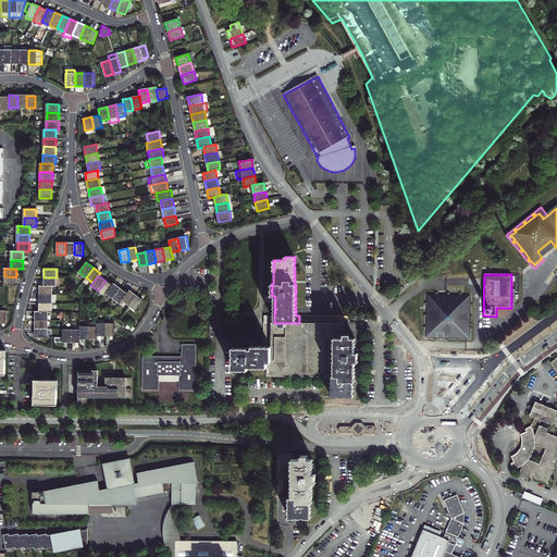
[(4,285),(16,286),(16,277),(4,276),(4,285)]
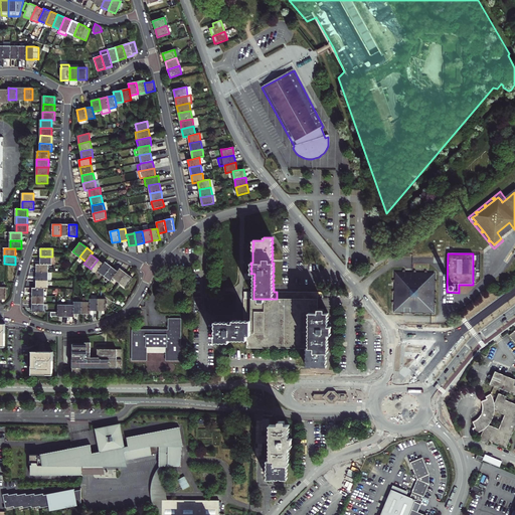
[(52,256),(40,256),(40,265),(48,265),(55,265),(55,256),(52,256)]
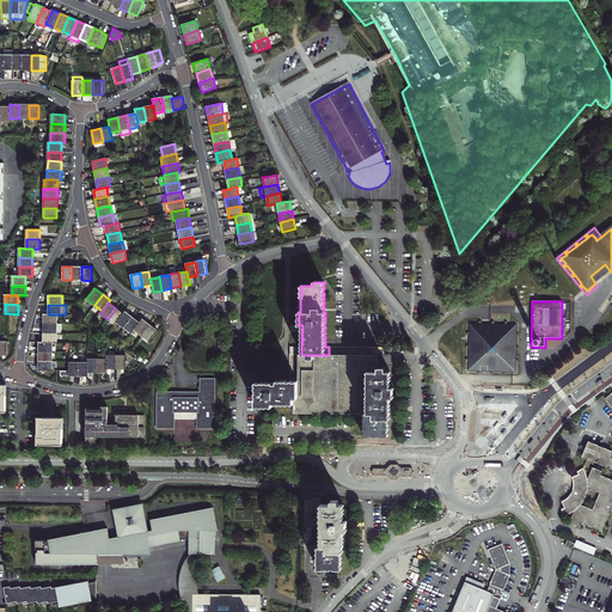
[(115,324),(116,322),(123,313),(116,308),(108,319),(115,324)]
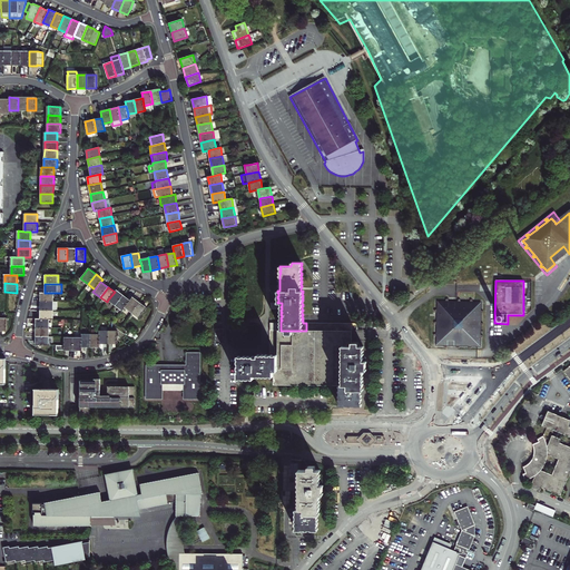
[(108,300),(116,305),(123,295),(116,290),(115,292),(108,300)]
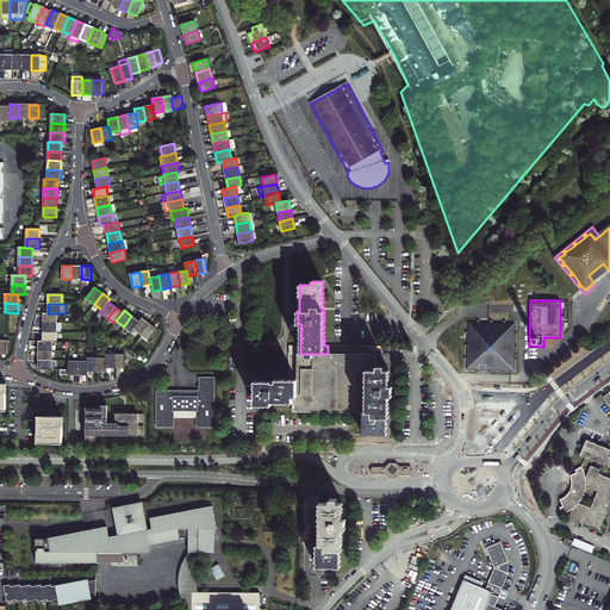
[(43,313),(43,323),(57,323),(57,313),(48,313),(43,313)]
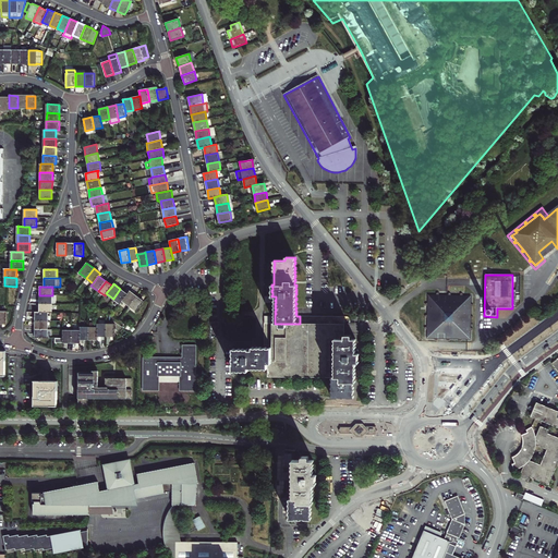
[(120,304),(122,301),(128,294),(120,289),(113,299),(120,304)]
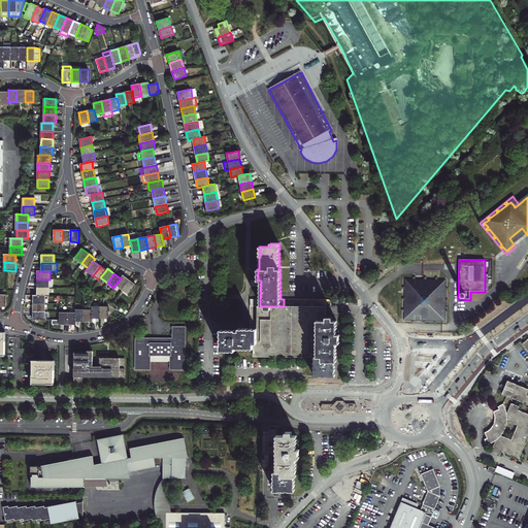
[(116,285),(122,290),(129,281),(123,275),(121,278),(116,285)]
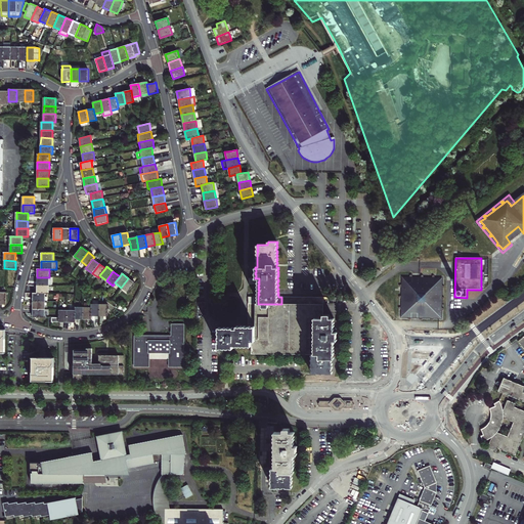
[(402,276),(401,317),(438,317),(441,317),(442,277),(419,277),(402,276)]
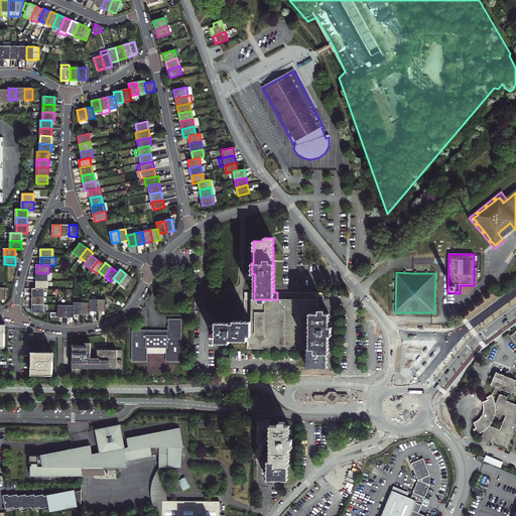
[(119,283),(126,288),(133,279),(126,274),(119,283)]
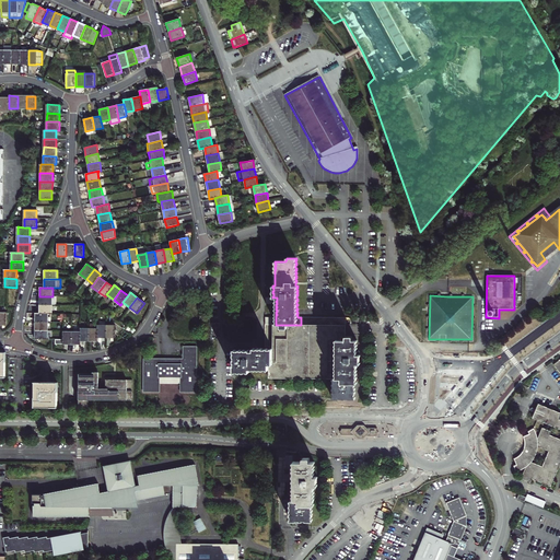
[(48,313),(53,313),(53,304),(39,304),(39,313),(48,313)]
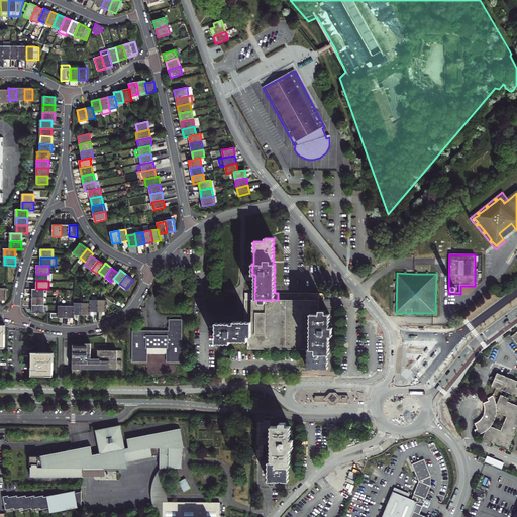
[(245,320),(247,320),(247,322),(245,322),(244,322),(242,322),(242,321),(240,321),(240,322),(239,322),(239,321),(237,321),(237,322),(235,322),(235,321),(233,321),(233,324),(230,324),(230,323),(228,323),(226,323),(224,323),(223,323),(221,323),(218,323),(216,322),(216,325),(216,326),(216,329),(216,331),(215,334),(216,334),(216,337),(215,337),(215,343),(217,343),(220,343),(222,343),(224,343),(226,343),(228,343),(230,343),(230,340),(232,340),(232,341),(234,341),(234,340),(235,340),(235,341),(237,341),(237,340),(238,340),(238,341),(240,341),(240,340),(241,340),(241,341),(243,341),(243,340),(246,340),(246,341),(247,341),(247,348),(307,349),(307,351),(307,353),(307,355),(307,357),(307,360),(307,362),(307,364),(307,367),(307,369),(313,369),(313,368),(316,368),(316,369),(319,369),(319,368),(321,368),(321,369),(328,369),(328,367),(327,367),(327,364),(328,364),(328,362),(327,362),(327,360),(328,360),(328,357),(327,357),(327,355),(328,355),(328,354),(329,354),(329,352),(328,352),(328,349),(329,349),(329,347),(329,343),(329,341),(329,340),(329,337),(329,336),(332,336),(332,334),(332,329),(332,327),(329,327),(329,319),(329,318),(329,315),(329,314),(325,314),(325,310),(319,310),(319,307),(316,307),(316,300),(319,300),(319,293),(278,293),(278,300),(266,300),(266,303),(259,303),(259,300),(254,300),(254,293),(244,293),(244,320),(245,320)]
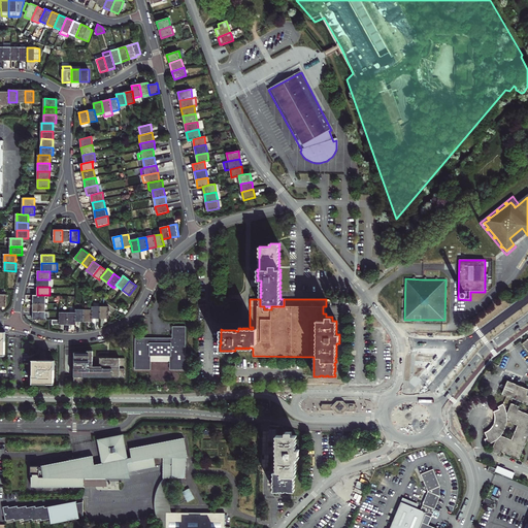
[(100,306),(92,306),(92,309),(92,319),(100,319),(100,306)]
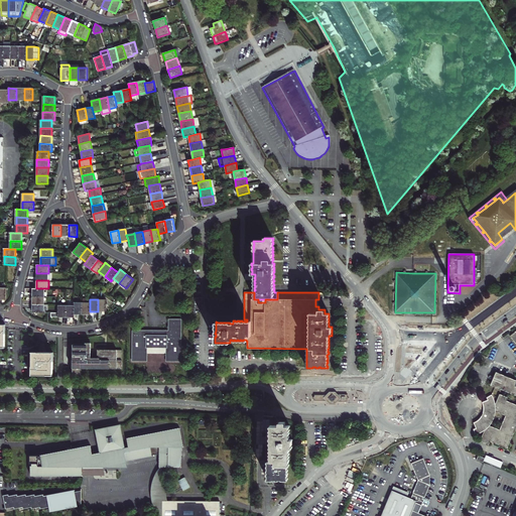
[(98,311),(106,311),(106,299),(98,299),(98,311)]
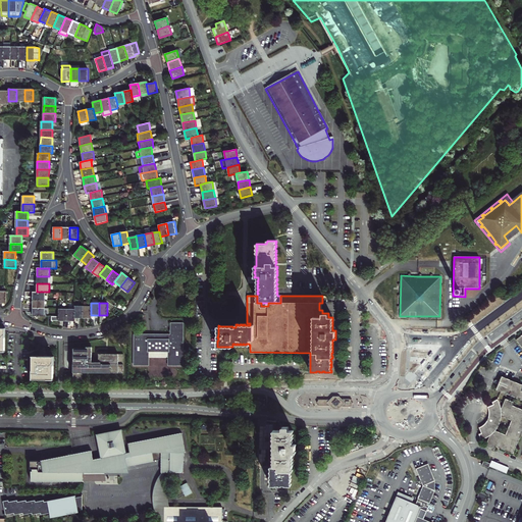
[(33,308),(33,316),(45,316),(45,308),(33,308)]
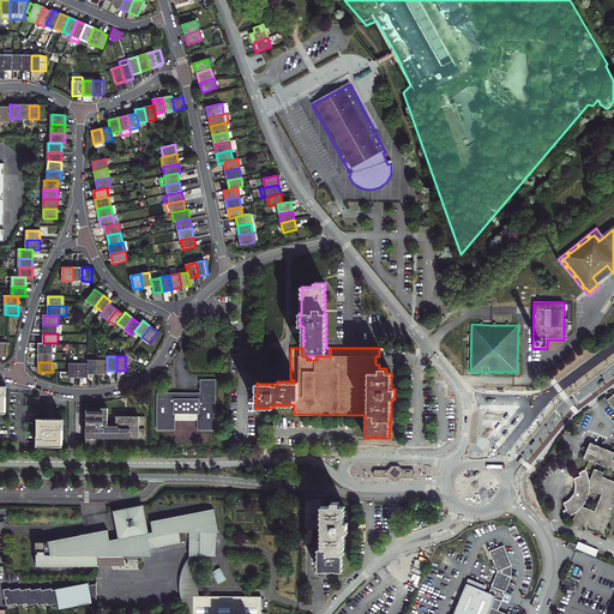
[(68,363),(68,372),(68,377),(78,378),(79,363),(68,363)]
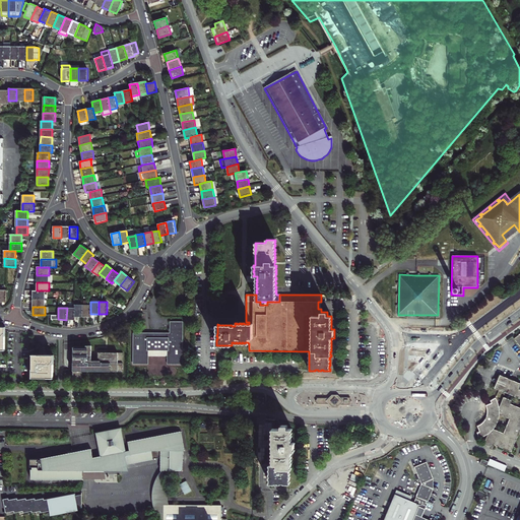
[(74,320),(74,317),(75,308),(67,308),(66,320),(74,320)]
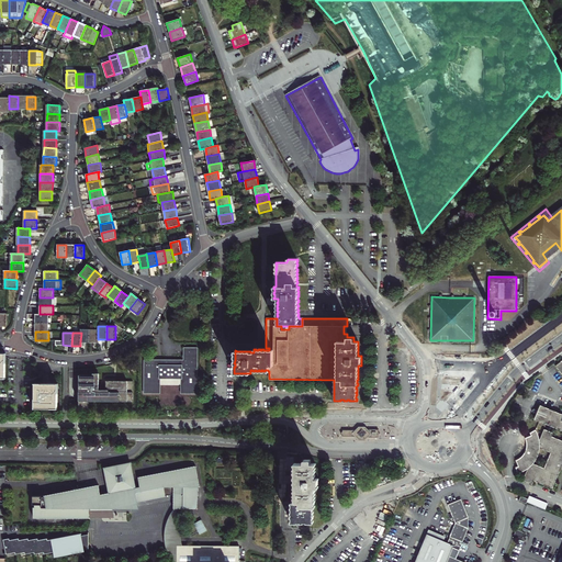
[(181,393),(197,393),(198,348),(184,348),(184,359),(186,359),(186,360),(184,360),(172,360),(172,363),(168,363),(168,360),(144,360),(144,393),(160,393),(160,385),(160,379),(181,379),(181,385),(181,393)]
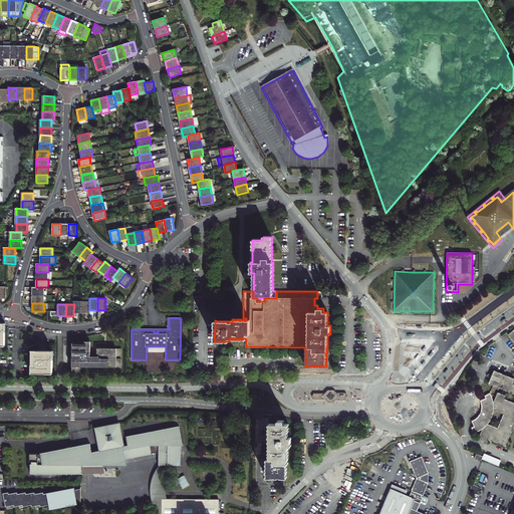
[(513,328),(508,333),(513,340),(513,377),(494,370),(488,383),(513,394),(513,328)]
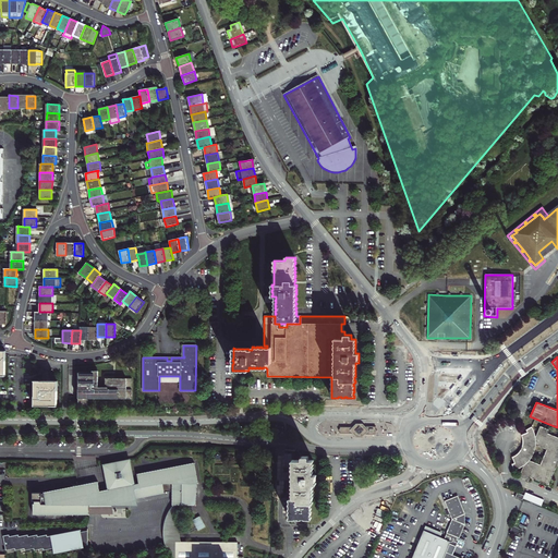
[(87,405),(87,398),(131,399),(132,378),(106,378),(106,384),(99,383),(100,371),(94,371),(94,373),(79,373),(79,405),(87,405)]
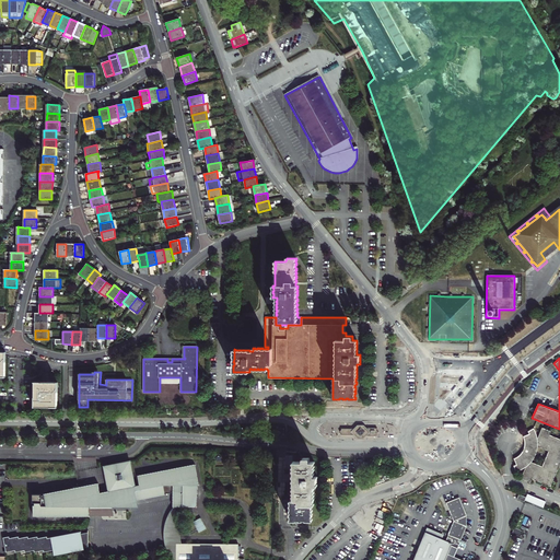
[(34,407),(57,407),(57,383),(35,382),(34,407)]
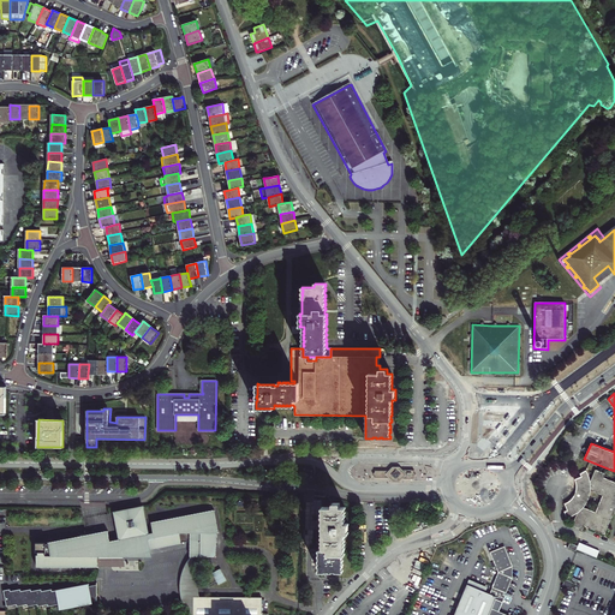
[(574,517),(577,514),(572,526),(583,530),(585,526),(605,535),(613,517),(614,517),(614,513),(614,482),(605,478),(607,475),(596,470),(591,482),(590,478),(589,475),(586,469),(579,473),(581,477),(575,479),(577,483),(578,487),(578,490),(577,494),(574,497),(573,500),(572,501),(568,503),(565,505),(567,511),(562,512),(563,519),(567,519),(571,518),(574,517)]
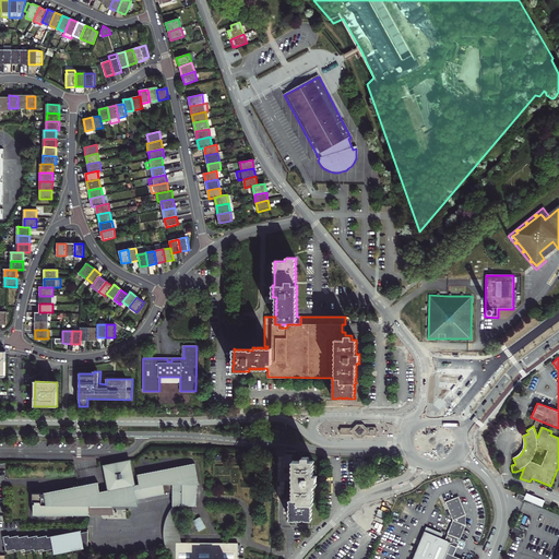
[(289,520),(312,520),(312,504),(313,504),(313,485),(317,485),(317,475),(313,475),(313,461),(309,461),(309,458),(302,456),(302,461),(293,461),(292,499),(289,499),(289,520)]
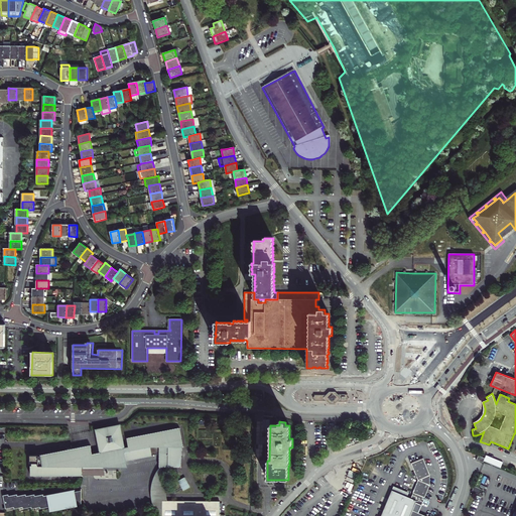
[(181,446),(183,446),(179,428),(127,438),(128,443),(129,447),(124,448),(124,444),(120,425),(97,430),(101,453),(93,455),(92,452),(90,453),(89,447),(85,448),(84,446),(39,456),(30,456),(30,464),(32,464),(32,466),(30,466),(30,476),(83,476),(83,463),(88,462),(89,464),(103,461),(103,465),(117,465),(119,465),(121,464),(122,464),(124,462),(125,461),(159,454),(159,468),(162,468),(181,468),(181,446)]
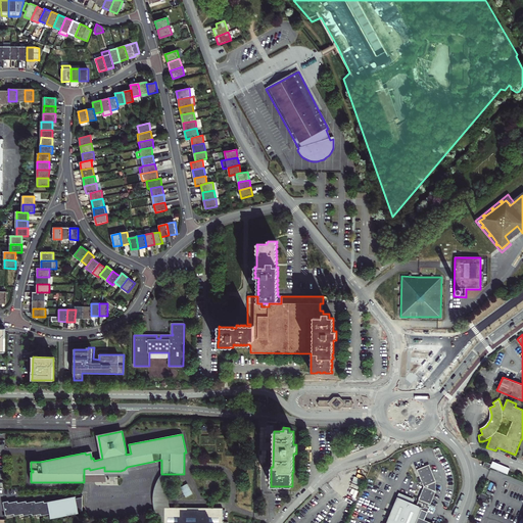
[(491,463),(490,468),(508,474),(510,468),(491,463)]
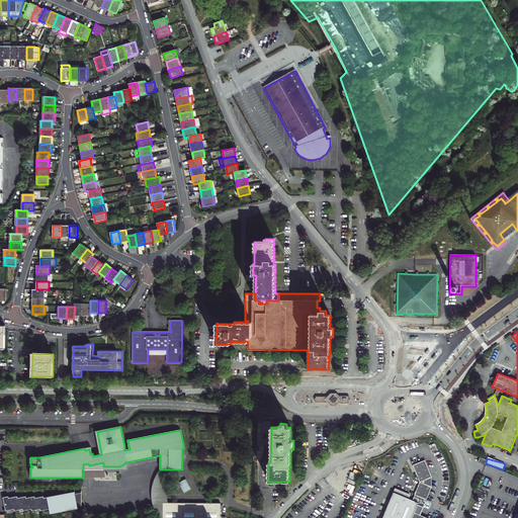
[(382,517),(426,517),(420,515),(425,504),(423,503),(425,499),(426,500),(432,487),(432,478),(425,460),(413,465),(420,483),(415,495),(413,501),(394,493),(382,517)]
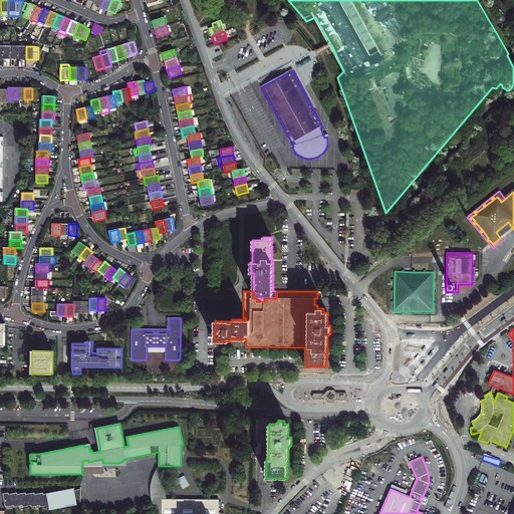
[(104,474),(102,463),(102,459),(88,462),(87,460),(82,461),(82,474),(104,474)]
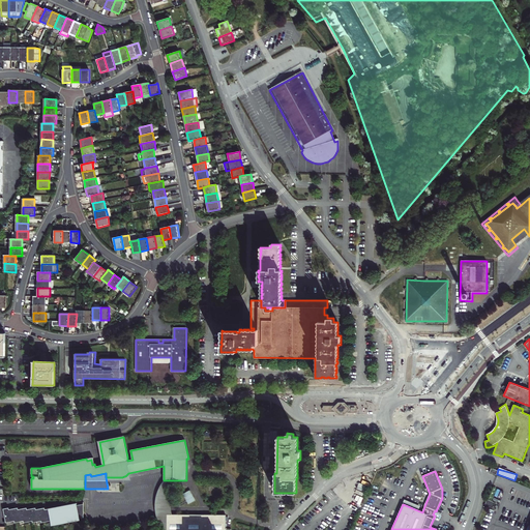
[(163,529),(166,529),(167,514),(172,514),(167,480),(164,480),(163,482),(159,487),(157,491),(157,494),(156,497),(155,502),(155,504),(155,506),(155,509),(155,511),(156,517),(157,520),(158,522),(160,526),(163,529)]
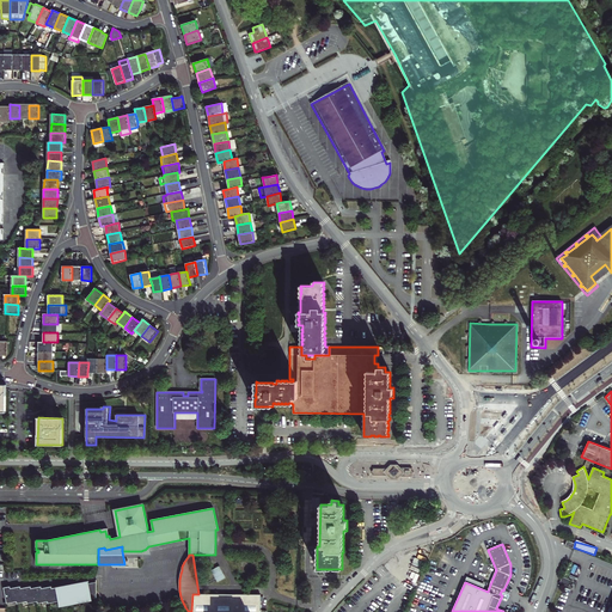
[(219,582),(226,577),(220,565),(212,570),(219,582)]
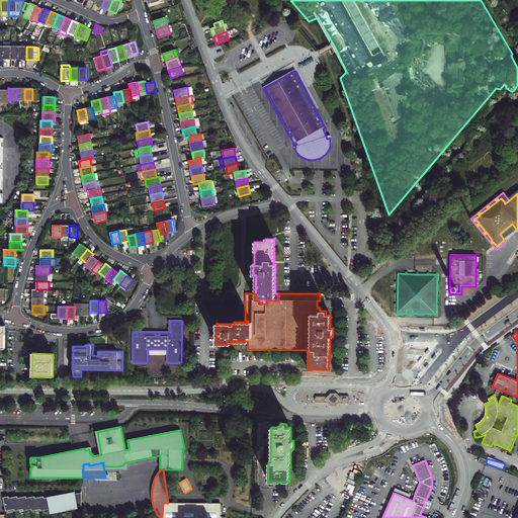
[(75,492),(48,497),(45,498),(44,496),(41,497),(38,497),(35,498),(35,496),(29,497),(26,498),(26,496),(20,497),(18,498),(17,496),(12,497),(9,498),(9,496),(3,497),(6,511),(14,509),(14,511),(23,509),(23,511),(31,509),(32,511),(40,509),(40,511),(50,509),(51,513),(78,508),(78,507),(82,506),(82,493),(75,494),(75,492)]
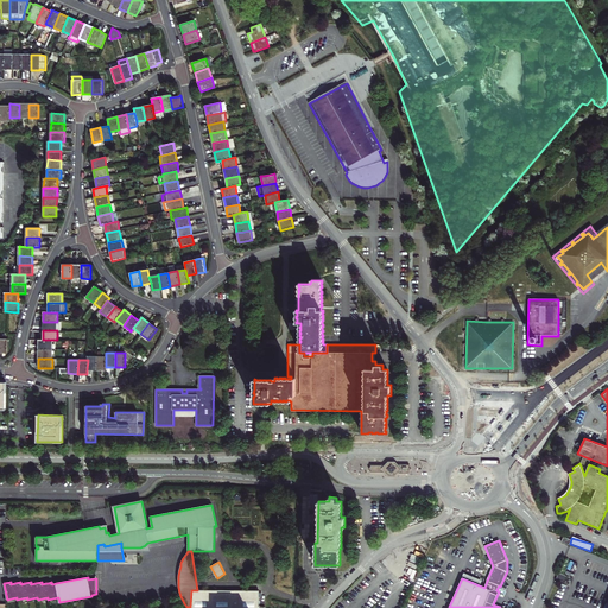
[(261,593),(259,593),(259,590),(197,590),(191,590),(190,607),(265,607),(259,607),(259,597),(261,597),(261,593)]
